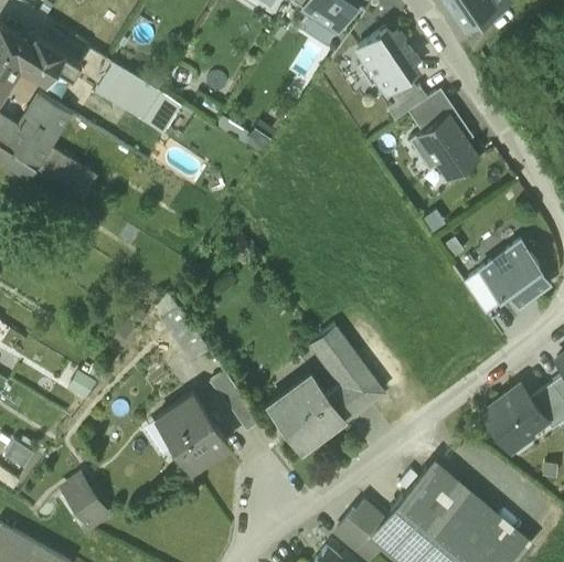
[(353,0),(307,0),(304,8),(338,29),(353,0)]
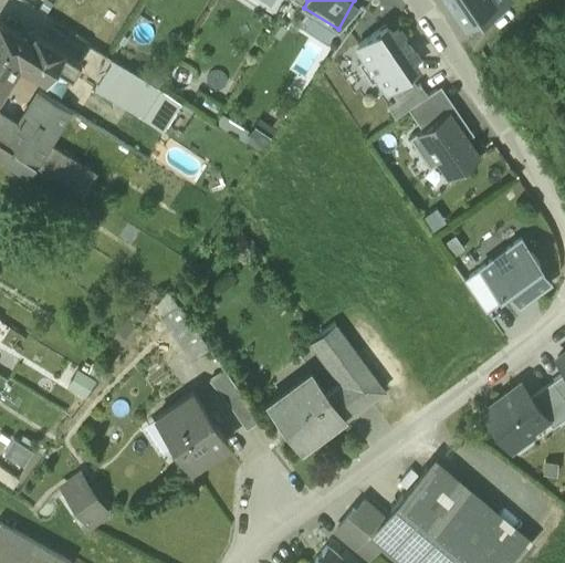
[(446,0),(466,29),(508,0),(446,0)]
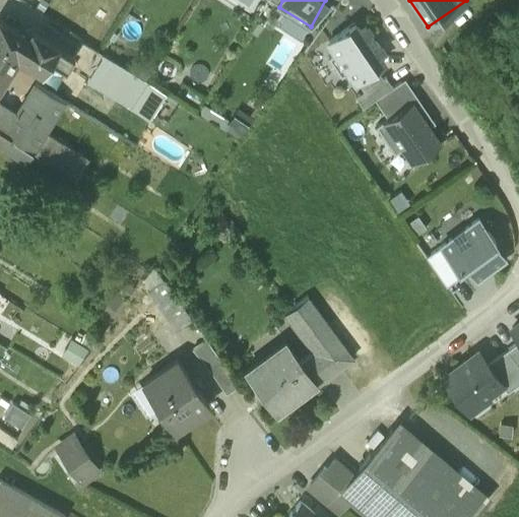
[(0,22),(0,61),(12,69),(18,58),(44,73),(52,61),(67,70),(74,57),(34,31),(29,38),(0,22)]
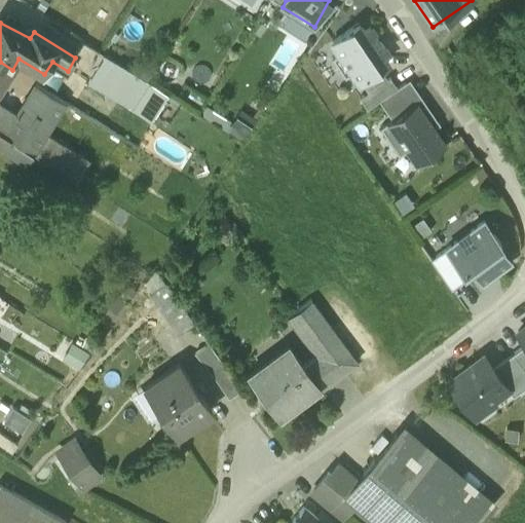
[(360,26),(332,44),(340,55),(352,74),(360,85),(362,84),(381,71),(387,67),(383,59),(389,54),(371,28),(365,33),(360,26)]
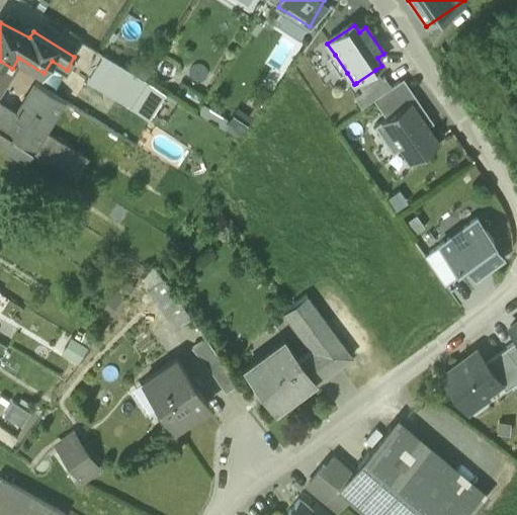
[(347,73),(335,55),(328,59),(340,78),(347,73)]
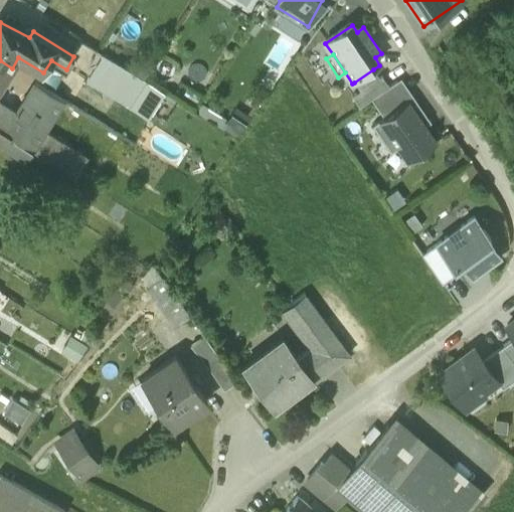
[(164,94),(103,56),(87,82),(149,120),(164,94)]
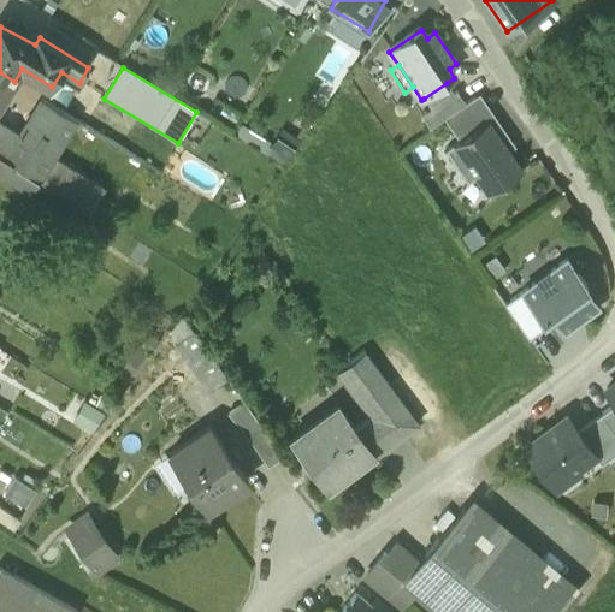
[(0,122),(0,102),(15,82),(0,72),(0,155),(5,159),(16,142),(1,134),(5,126),(0,122)]
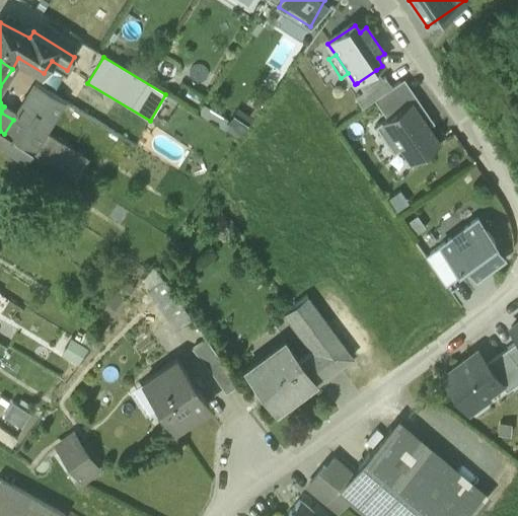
[(383,80),(376,70),(357,83),(364,93),(383,80)]
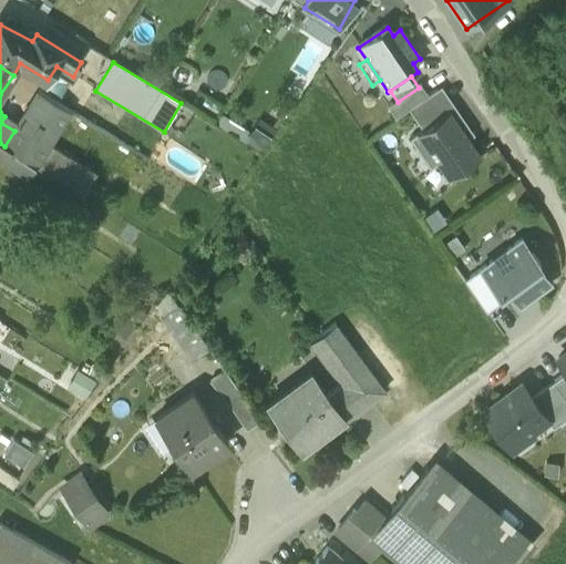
[(419,88),(398,102),(389,108),(397,120),(409,111),(430,98),(422,85),(419,88)]
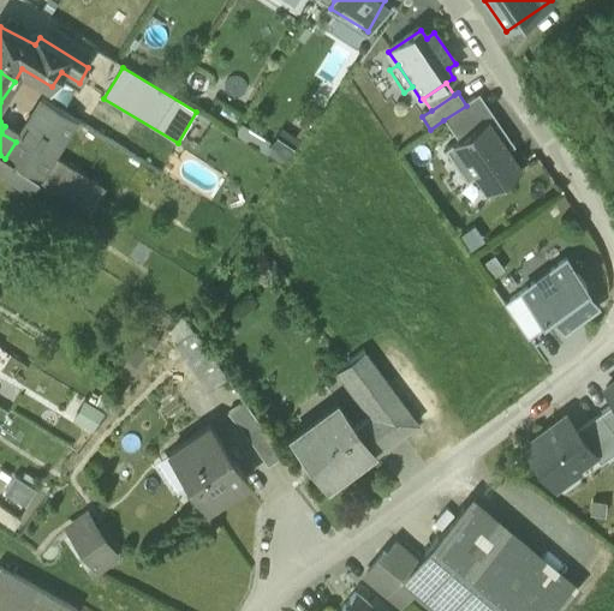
[(76,120),(42,99),(16,142),(5,159),(13,163),(89,213),(103,189),(53,157),(76,120)]
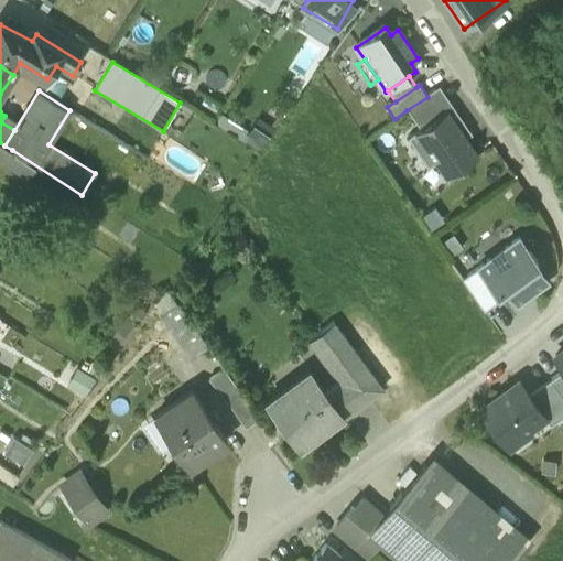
[(428,97),(407,110),(421,131),(448,112),(435,92),(428,97)]
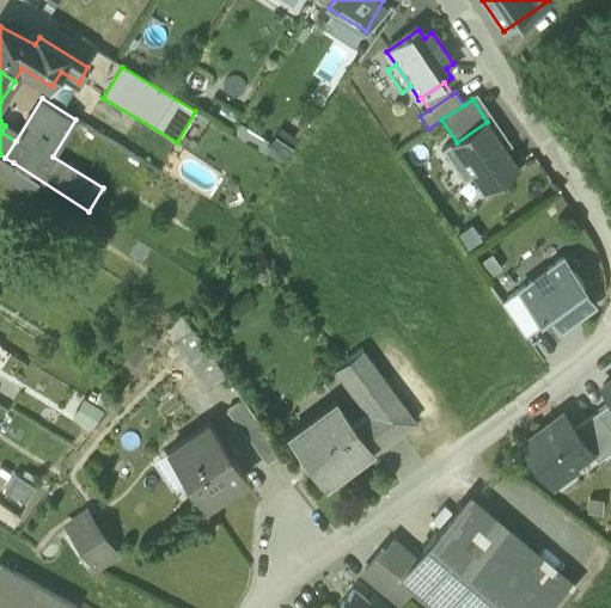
[(484,194),(520,170),(487,122),(457,142),(444,152),(465,184),(474,179),(484,194)]
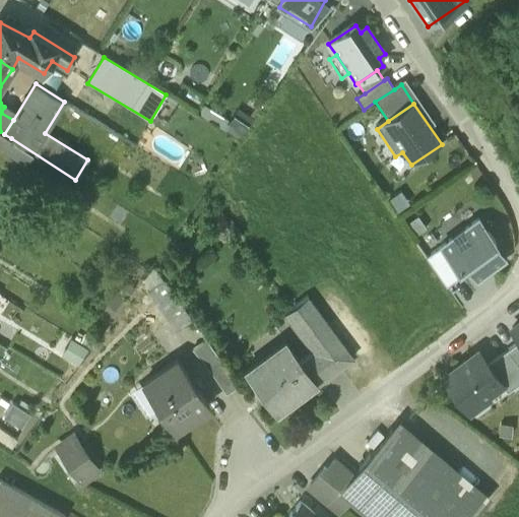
[(246,138),(257,114),(239,107),(235,117),(206,105),(200,118),(246,138)]
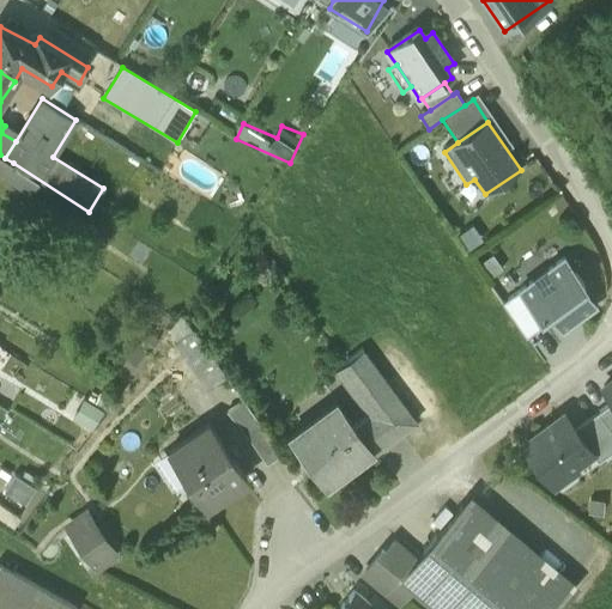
[(5,158),(0,154),(0,174),(5,177),(13,163),(5,158)]
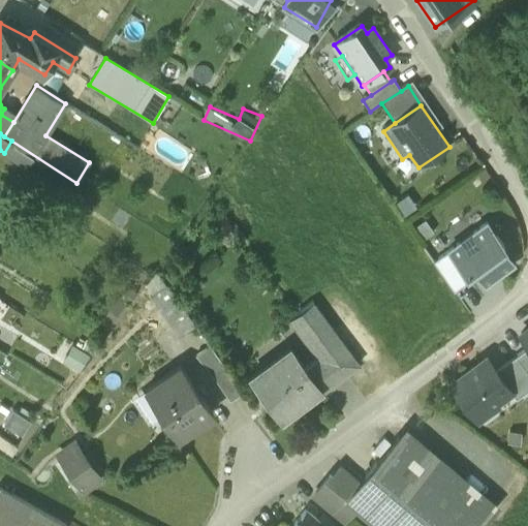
[(461,247),(449,254),(451,255),(468,278),(474,273),(486,288),(515,268),(503,252),(505,250),(488,226),(474,237),(473,235),(459,245),(461,247)]
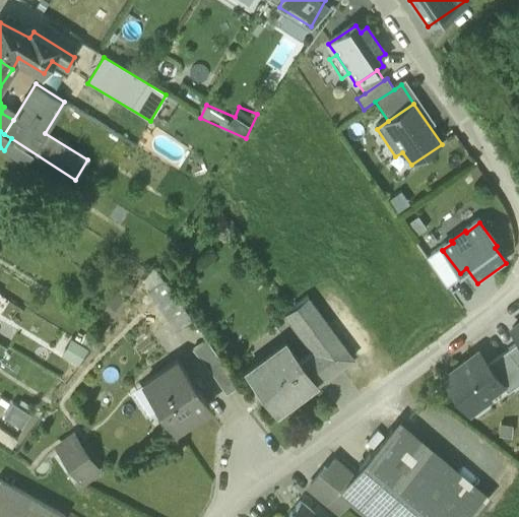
[(464,279),(460,273),(443,251),(427,261),(448,292),(464,279)]
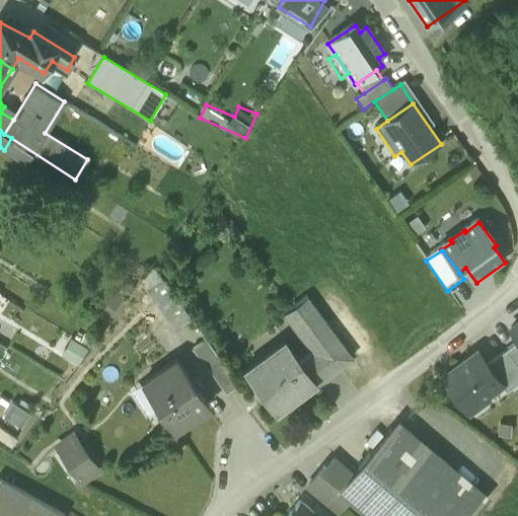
[(165,282),(149,293),(177,333),(193,321),(165,282)]
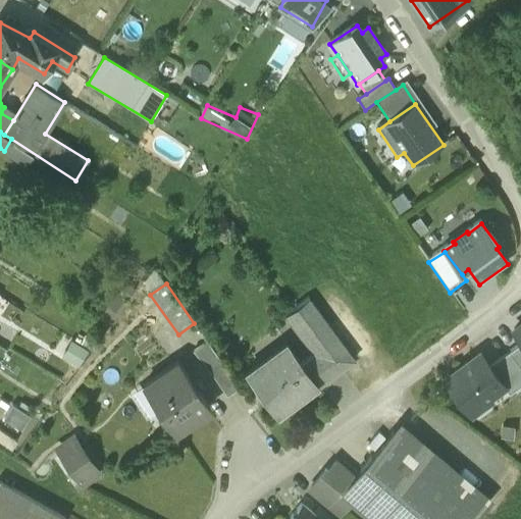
[(316,358),(341,342),(310,302),(287,319),(316,358)]
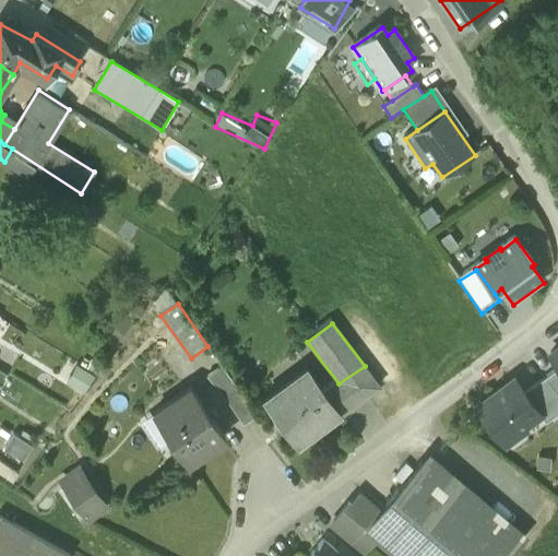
[(95,377),(76,366),(67,385),(84,395),(95,377)]
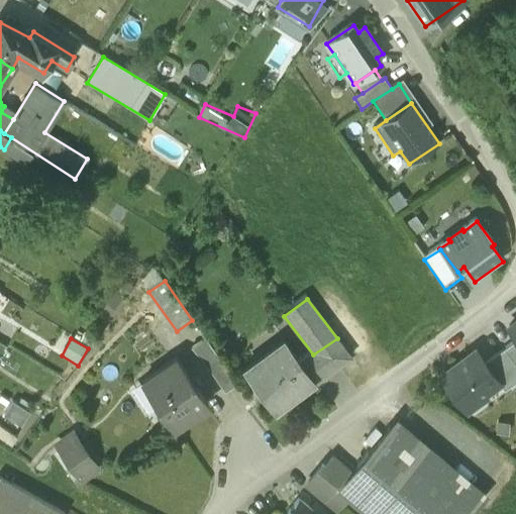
[(300,364),(315,384),(316,387),(353,362),(337,338),(313,354),(300,364)]
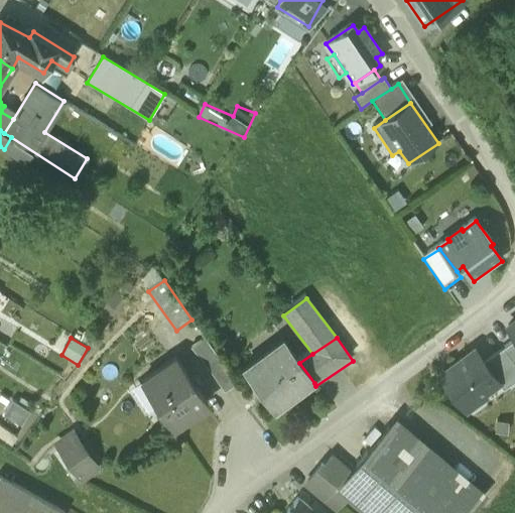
[(259,368),(255,363),(245,371),(274,412),(297,395),(314,383),(299,363),(284,342),(271,351),(274,356),(259,368)]
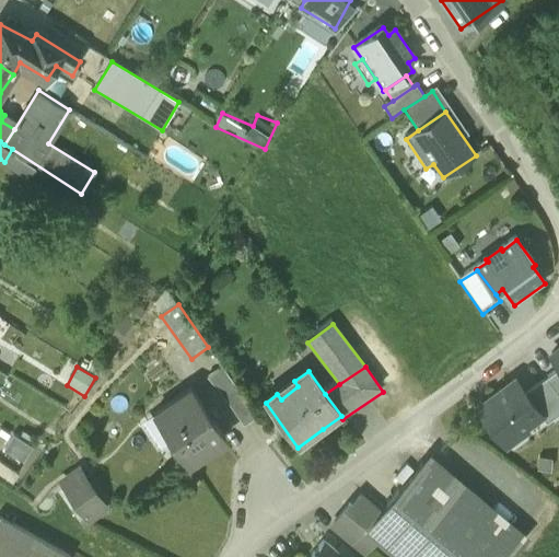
[(244,429),(258,420),(224,372),(210,381),(244,429)]
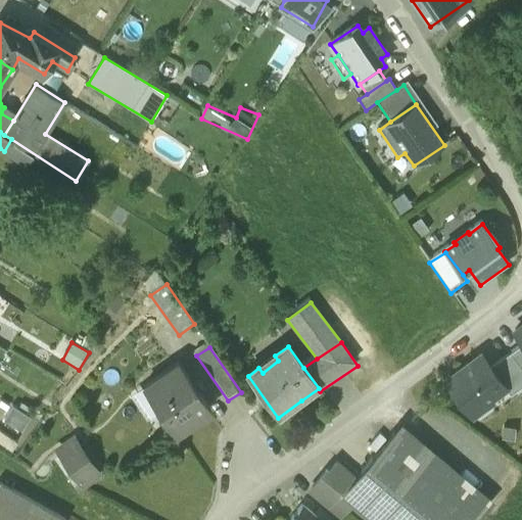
[(521,349),(511,357),(521,372),(521,349)]
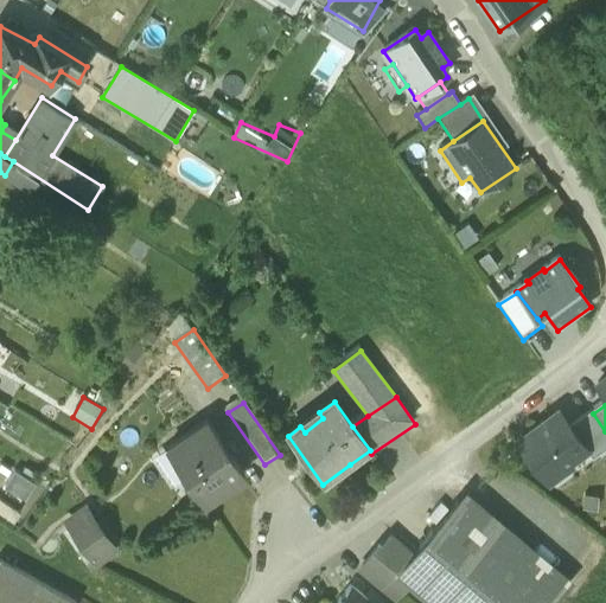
[(605,431),(593,414),(571,430),(587,454),(594,464),(605,455),(605,431)]
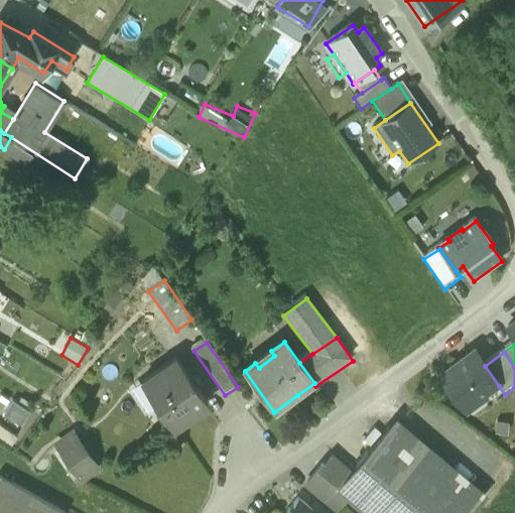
[(499,386),(485,366),(477,356),(441,381),(468,416),(484,404),(481,400),(499,386)]
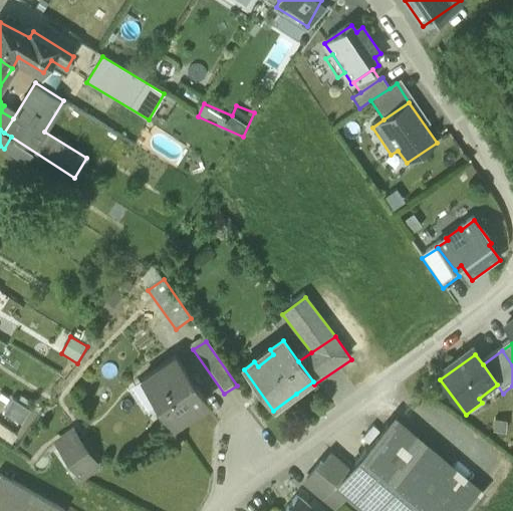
[(208,405),(177,359),(142,384),(173,430),(208,405)]
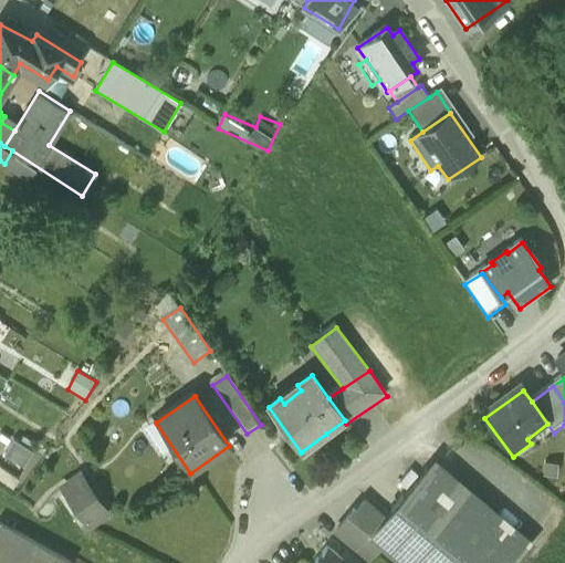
[(33,452),(14,440),(6,456),(23,467),(33,452)]
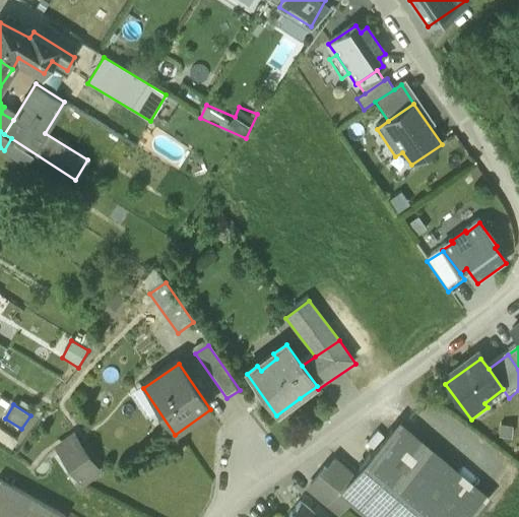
[(480,516),(483,513),(391,433),(351,477),(337,494),(348,503),(364,516),(480,516)]
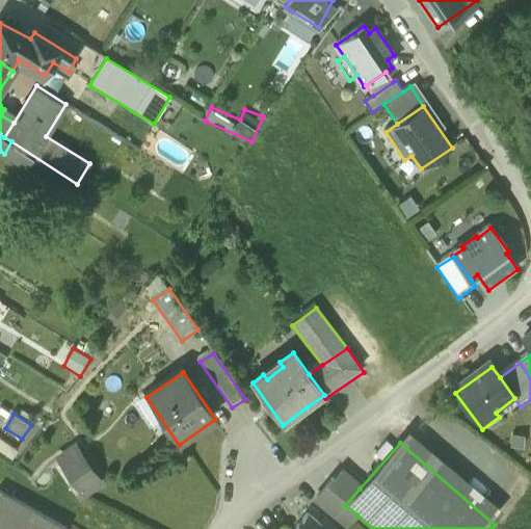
[(99,483),(78,450),(59,463),(82,495),(99,483)]
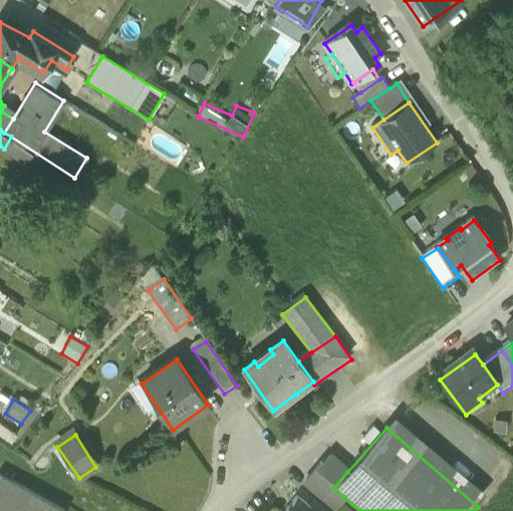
[(333,488),(347,472),(331,458),(323,467),(321,465),(305,483),(333,508),(344,497),(333,488)]
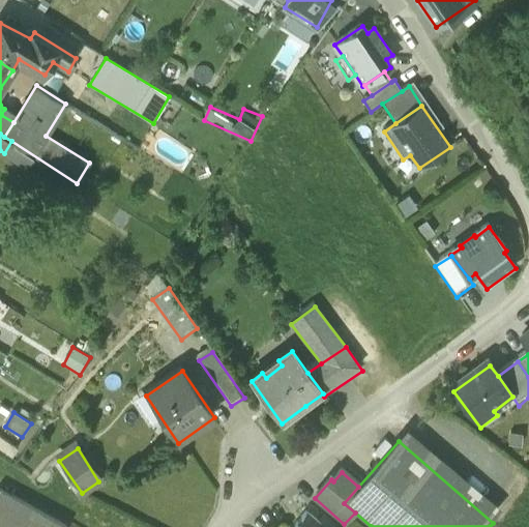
[(0,490),(0,526),(63,526),(0,490)]
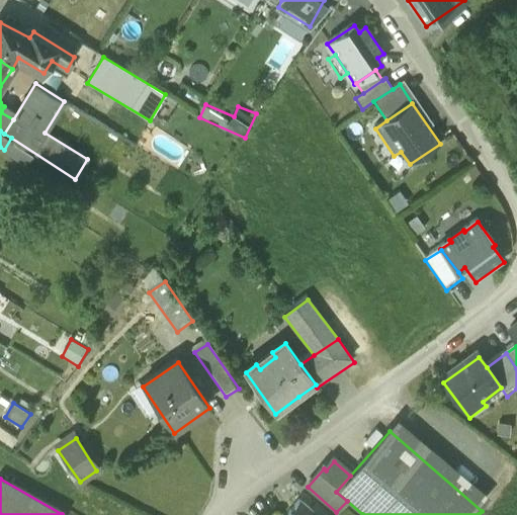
[(313,514),(300,504),(289,514),(313,514)]
